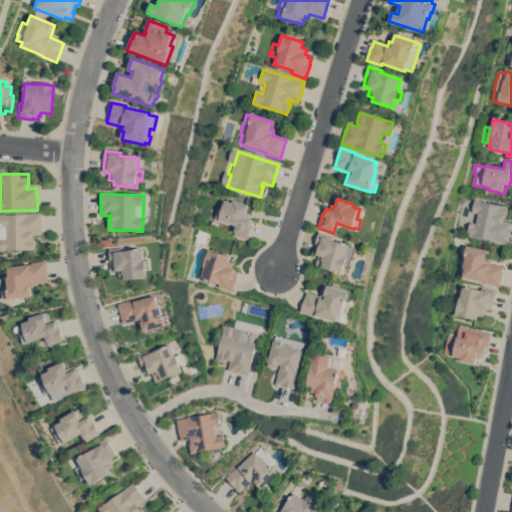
[(506,207),(506,209),(507,210),(505,218),(504,217),(504,219),(502,219),(501,222),(510,223),(509,230),(506,245),(492,242),(493,242),(465,236),(467,223),(474,225),(476,215),(469,214),(472,201),(506,207)]
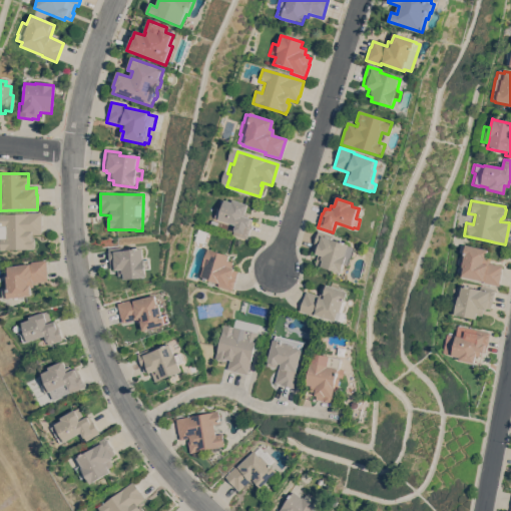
[(246,205),(244,213),(247,214),(246,218),(249,219),(249,220),(251,220),(249,225),(250,226),(246,240),(231,235),(232,232),(234,226),(216,220),(217,219),(213,218),(215,209),(219,210),(222,201),(230,203),(231,201),(246,205)]
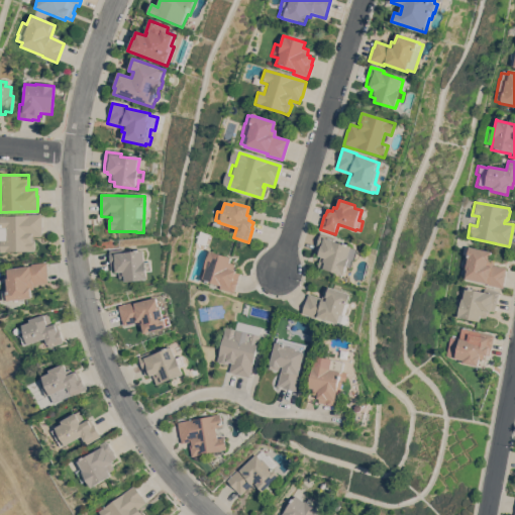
[(0,216),(40,215),(40,231),(40,237),(30,237),(30,240),(33,240),(33,242),(34,242),(34,250),(33,250),(33,252),(25,252),(25,251),(5,252),(5,253),(0,253),(0,240),(4,240),(4,230),(0,230),(0,216)]
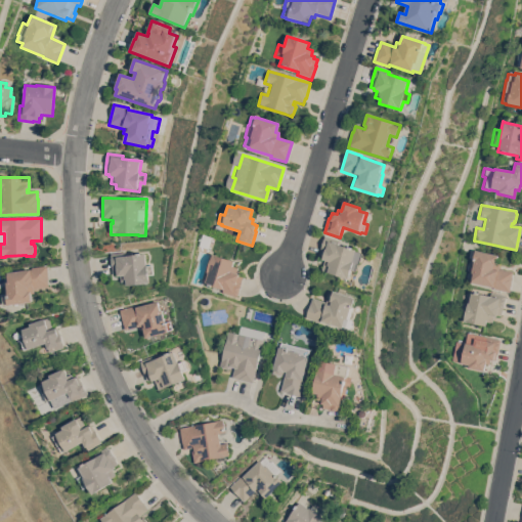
[(210,238),(206,250),(197,247),(201,235),(210,238)]
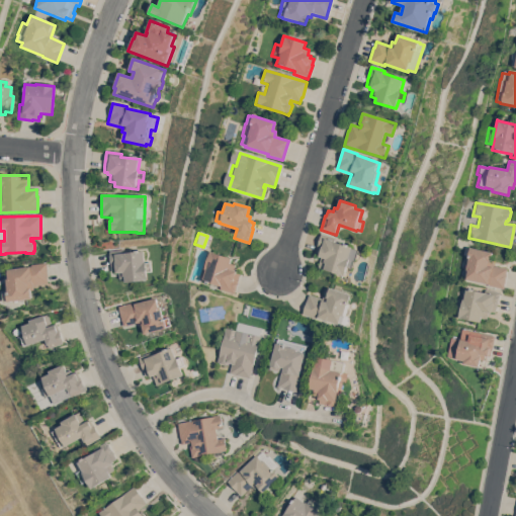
[(336,239),(335,242),(353,248),(353,249),(360,252),(357,261),(355,261),(352,269),(348,268),(346,277),(326,270),(325,270),(319,268),(322,258),(319,257),(320,256),(315,254),(322,234),(336,239)]
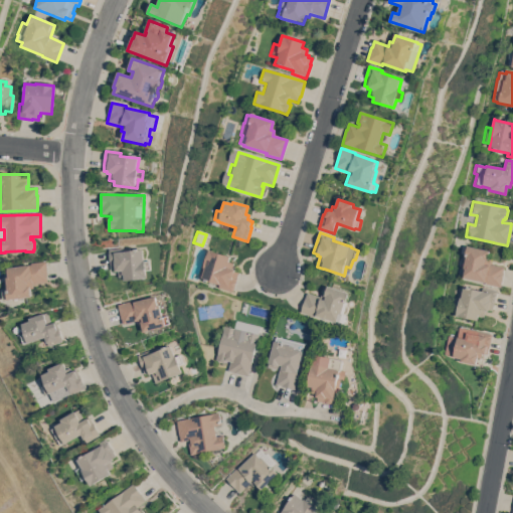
[(488,251),(487,260),(490,261),(489,265),(503,268),(502,274),(499,289),(485,285),(485,284),(461,279),(463,270),(461,270),(464,258),(463,258),(465,246),(488,251)]
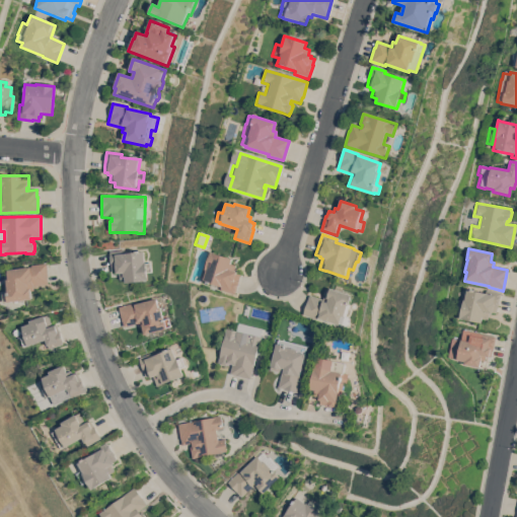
[(125,251),(125,254),(144,252),(146,264),(147,264),(147,265),(151,264),(152,273),(148,274),(149,282),(127,284),(126,281),(121,281),(120,275),(117,275),(117,273),(113,274),(112,268),(111,268),(109,252),(125,251)]
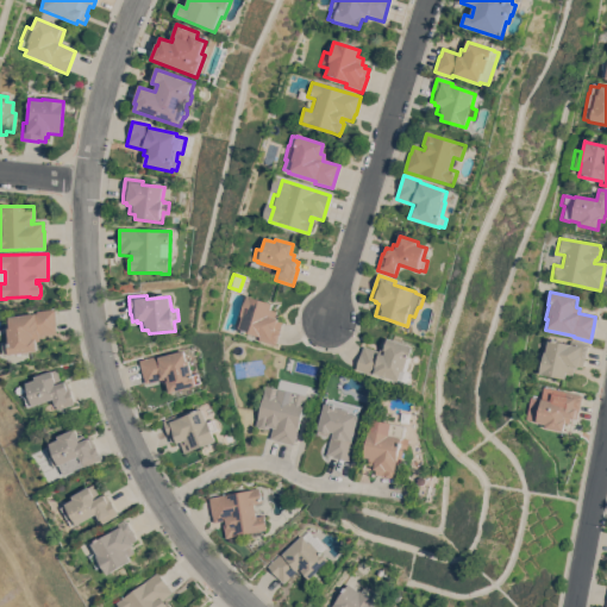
[(245,298),(271,305),(269,311),(276,313),(275,319),(277,320),(276,323),(281,324),(279,330),(280,330),(275,346),(257,342),(258,338),(237,331),(241,318),(239,318),(245,298)]
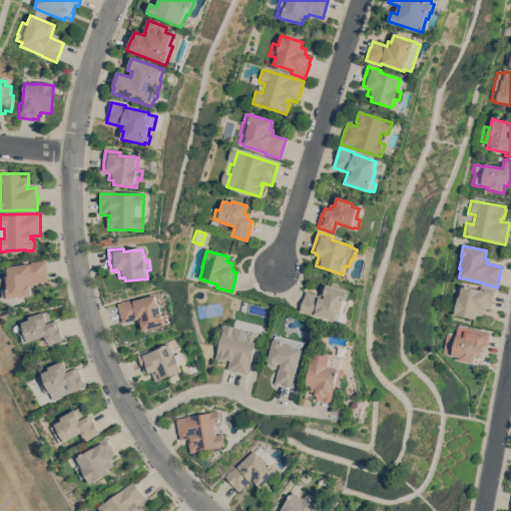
[(7,300),(7,299),(3,299),(1,291),(6,291),(5,278),(7,277),(6,270),(6,268),(29,265),(29,264),(44,262),(46,275),(45,275),(46,282),(32,284),(32,289),(29,289),(30,297),(7,300)]
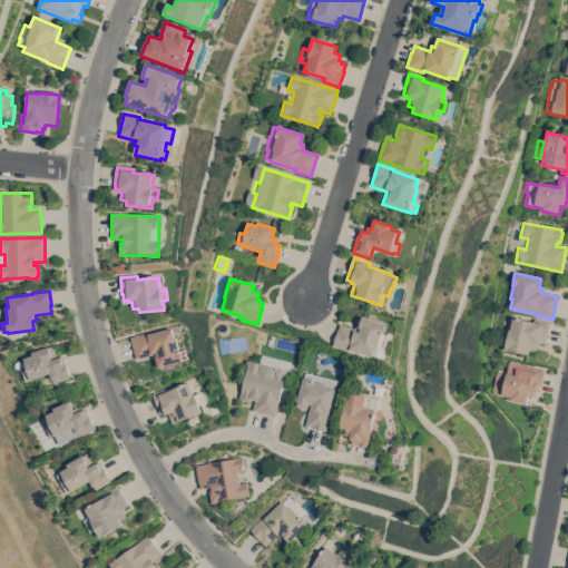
[(361,326),(364,317),(389,325),(385,335),(387,336),(383,349),(387,350),(383,360),(375,356),(374,358),(350,351),(350,352),(333,348),(340,325),(356,330),(358,325),(361,326)]
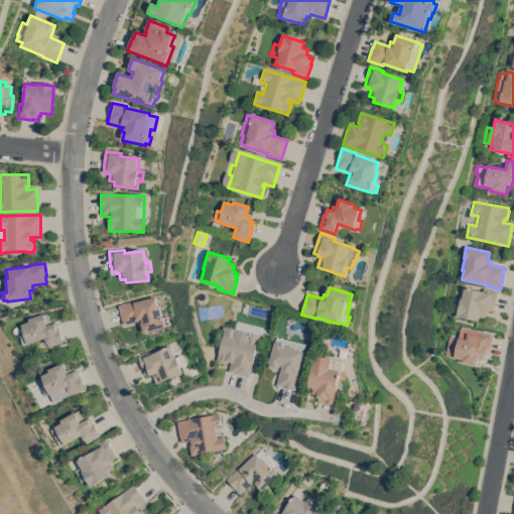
[(462,288),(481,292),(482,289),(497,292),(494,306),(493,312),(489,311),(489,312),(485,312),(484,319),(478,318),(478,322),(459,317),(459,318),(455,317),(457,309),(453,308),(455,299),(459,300),(459,299),(460,299),(462,288)]
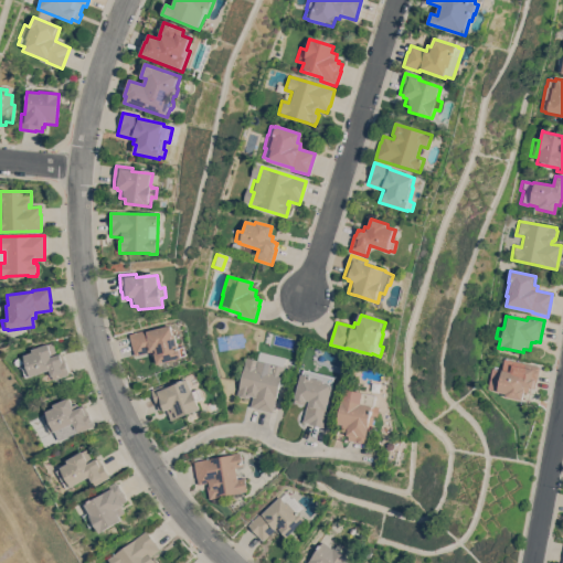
[(158,365),(156,357),(151,358),(150,353),(135,357),(134,351),(133,351),(129,336),(146,331),(146,333),(171,327),(173,336),(176,336),(179,348),(180,349),(184,348),(187,357),(182,358),(182,359),(158,365)]
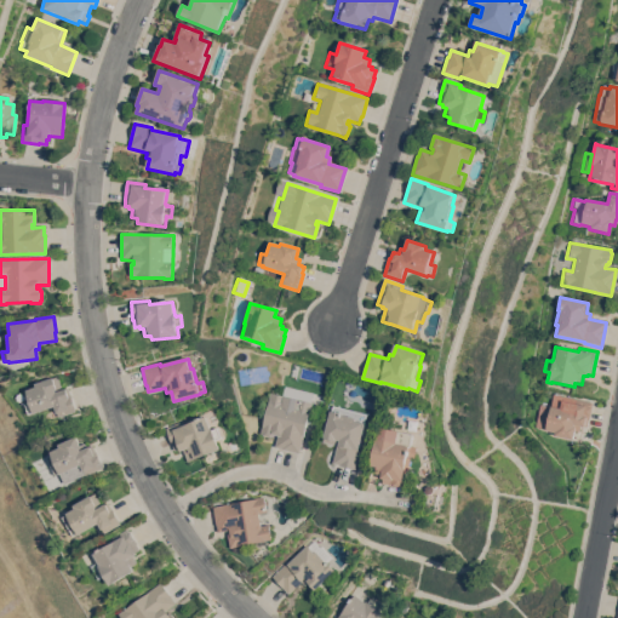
[(58,418),(57,415),(55,407),(33,415),(33,413),(28,415),(24,405),(29,404),(26,392),(34,388),(33,384),(51,378),(51,379),(57,377),(61,392),(64,390),(67,389),(69,396),(69,395),(75,412),(58,418)]
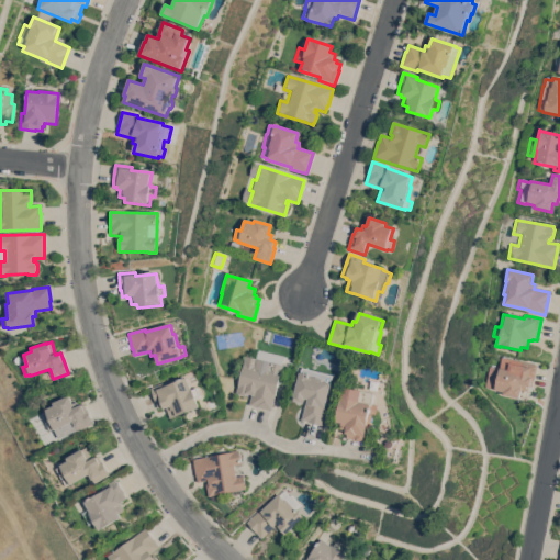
[(271,412),(255,409),(256,407),(249,406),(252,396),(248,395),(248,398),(245,396),(245,398),(235,395),(244,357),(258,360),(256,367),(267,370),(269,362),(283,367),(271,412)]
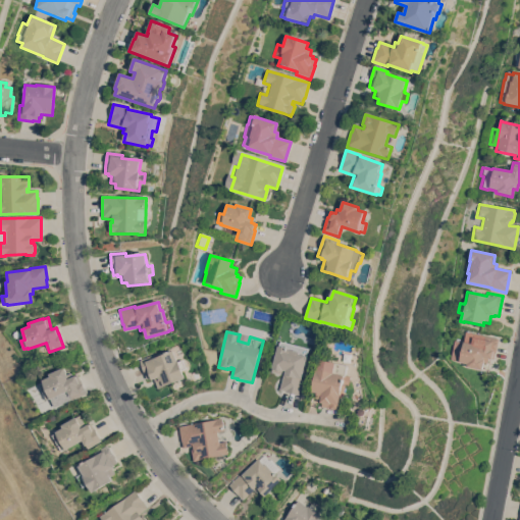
[(448,360),(452,341),(462,343),(464,332),(492,339),(498,340),(495,355),(494,354),(492,360),(490,360),(490,359),(487,358),(486,364),(482,363),(481,370),(465,367),(466,365),(458,363),(458,362),(448,360)]
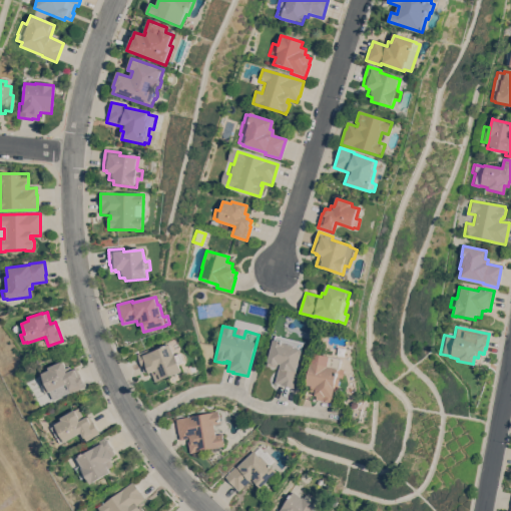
[(305,343),(303,351),(304,351),(299,374),(300,374),(296,389),(277,385),(280,370),(268,367),(274,341),(275,341),(276,337),(305,343)]
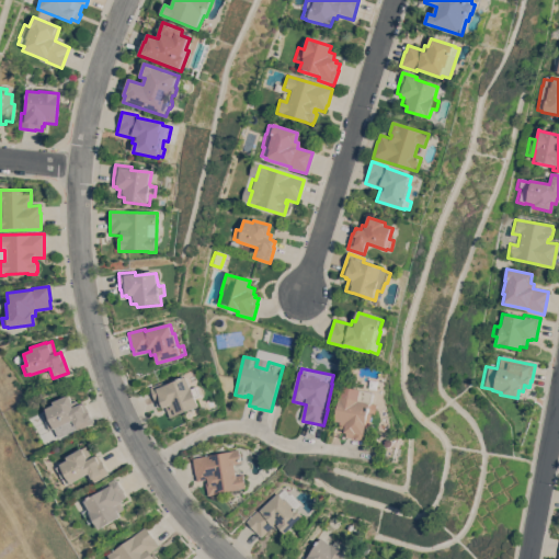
[(149,388),(163,383),(164,386),(185,377),(190,389),(191,388),(191,390),(195,388),(200,397),(195,399),(198,408),(169,419),(166,409),(162,409),(162,407),(157,409),(149,388)]
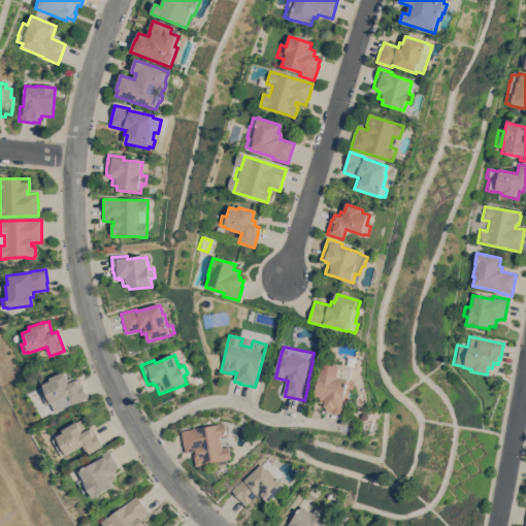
[(358,381),(356,391),(353,390),(349,416),(334,414),(328,413),(329,408),(327,407),(327,404),(323,403),(324,398),(318,397),(320,389),(318,389),(319,380),(321,380),(323,364),(342,367),(342,368),(354,370),(352,380),(358,381)]
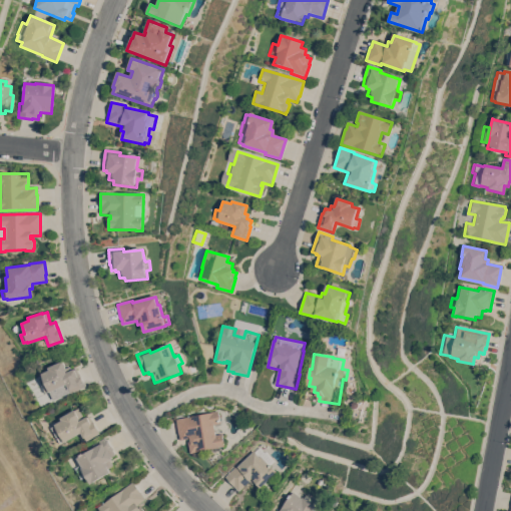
[(62,362),(65,369),(69,368),(70,371),(74,370),(74,371),(76,370),(78,375),(79,375),(85,388),(71,394),(69,391),(67,385),(50,393),(46,394),(42,386),(46,385),(41,375),(49,371),(47,368),(62,362)]
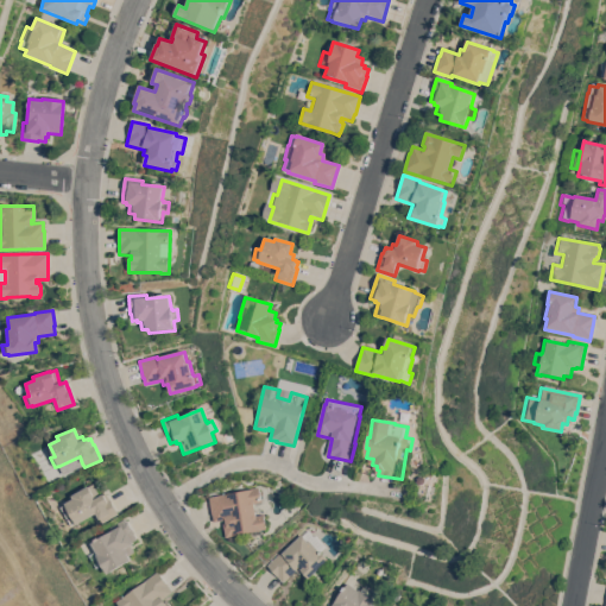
[(74,500),(73,497),(93,485),(100,497),(103,494),(103,496),(106,494),(119,516),(103,524),(102,523),(99,525),(94,518),(98,517),(96,515),(79,525),(77,524),(73,528),(62,509),(67,506),(65,505),(74,500)]
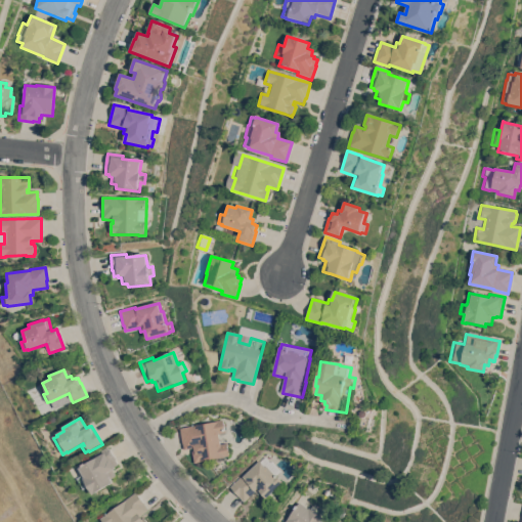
[(221,421),(224,435),(219,436),(219,435),(217,435),(219,445),(226,444),(229,457),(222,459),(222,458),(200,462),(200,463),(193,464),(191,452),(193,452),(192,448),(183,450),(182,445),(181,445),(178,430),(221,421)]
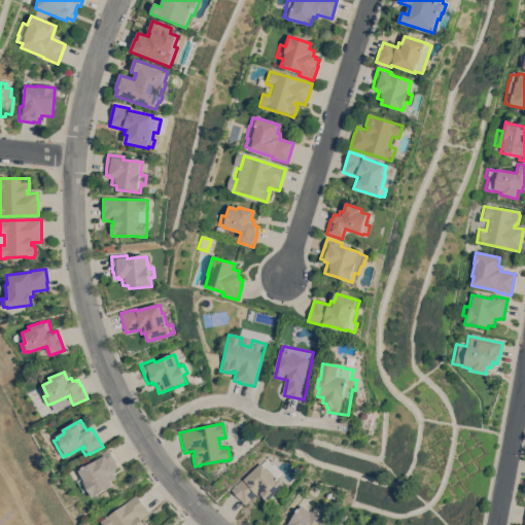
[(79,471),(97,461),(95,458),(109,450),(116,463),(118,468),(115,470),(116,473),(113,474),(117,480),(112,483),(114,486),(97,496),(98,496),(95,498),(90,490),(83,493),(76,482),(83,478),(79,471)]
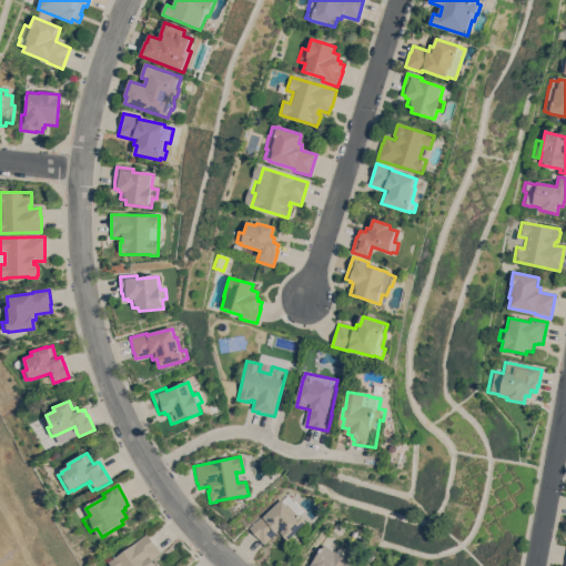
[(306,524),(287,542),(282,535),(279,537),(275,534),(263,545),(248,529),(260,517),(261,518),(280,501),(281,501),(286,496),(292,503),(293,502),(303,512),(299,516),(306,524)]
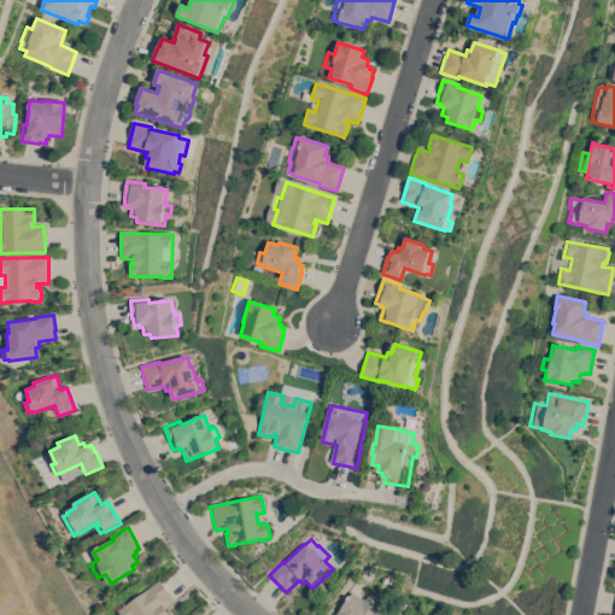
[(160,581),(171,596),(171,597),(175,602),(167,609),(168,613),(170,610),(173,614),(121,614),(119,611),(160,581)]
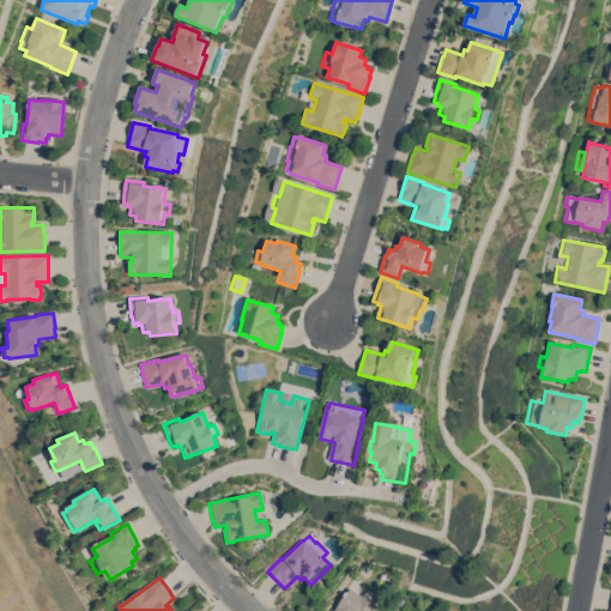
[(330,610),(333,605),(337,609),(349,590),(361,597),(361,596),(362,597),(366,593),(374,598),(371,603),(380,608),(379,610),(330,610)]
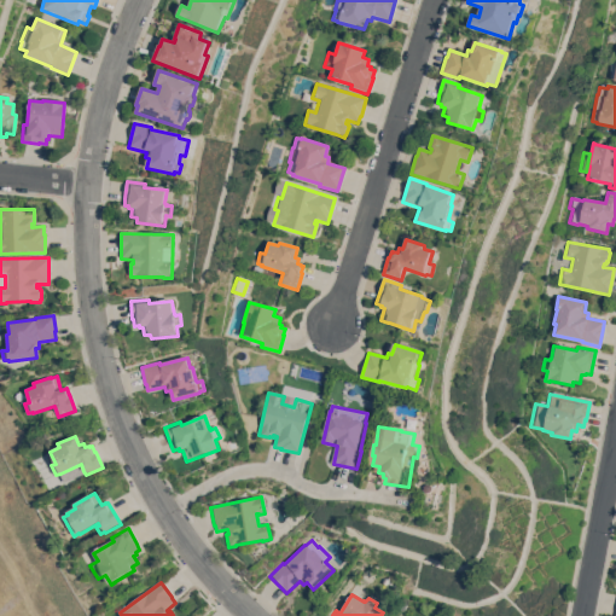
All buildings are outlined.
